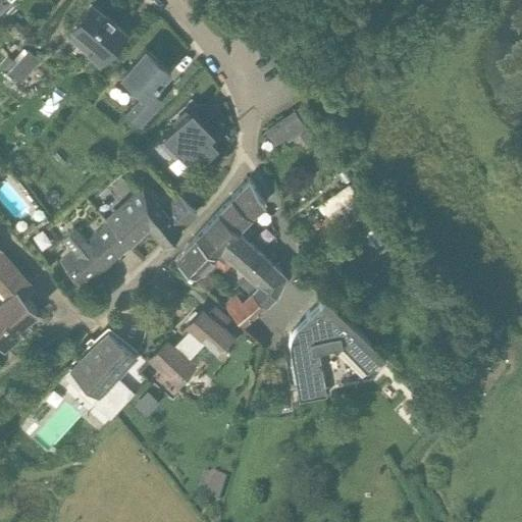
[(16,8),(9,1),(2,8),(9,15),(16,8)]
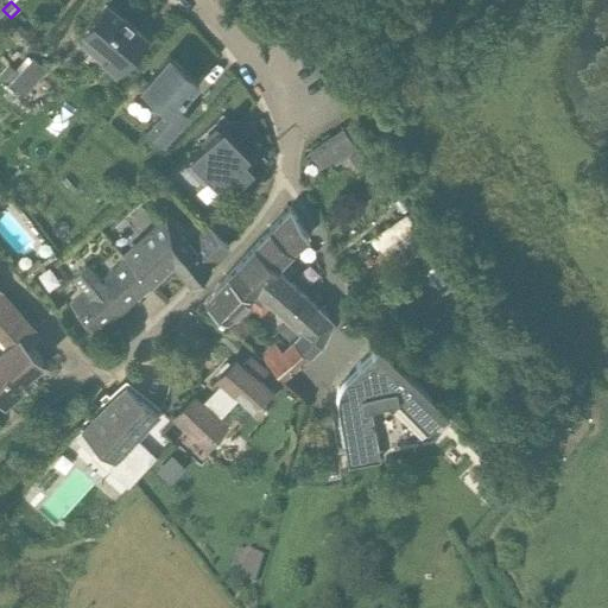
[(115,75),(146,38),(107,5),(76,42),(115,75)]
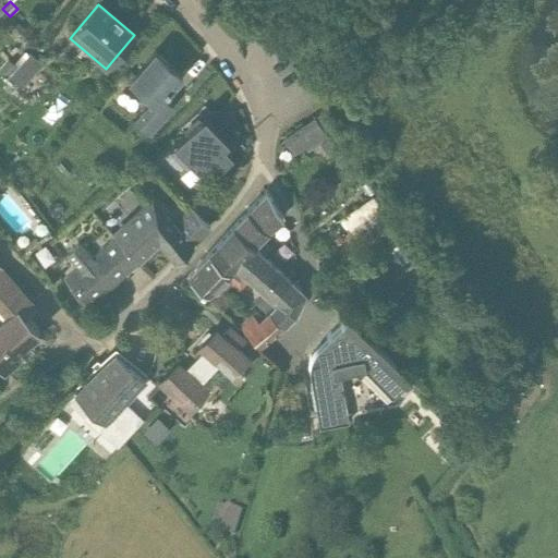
[(21,88),(41,62),(31,53),(17,68),(10,77),(9,79),(21,88)]
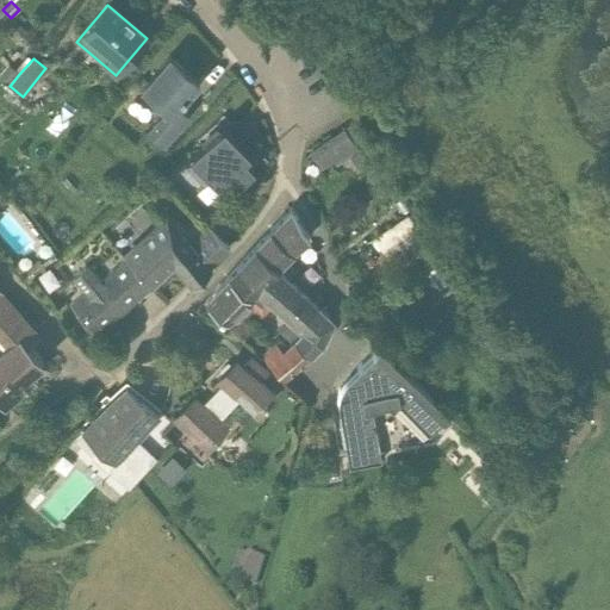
[(163,145),(187,116),(178,107),(199,82),(170,58),(142,89),(168,112),(149,134),(163,145)]
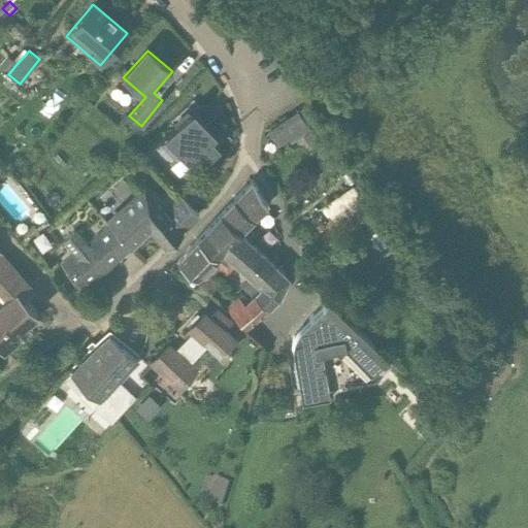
[(0,63),(0,64),(9,73),(17,64),(6,56),(0,63)]
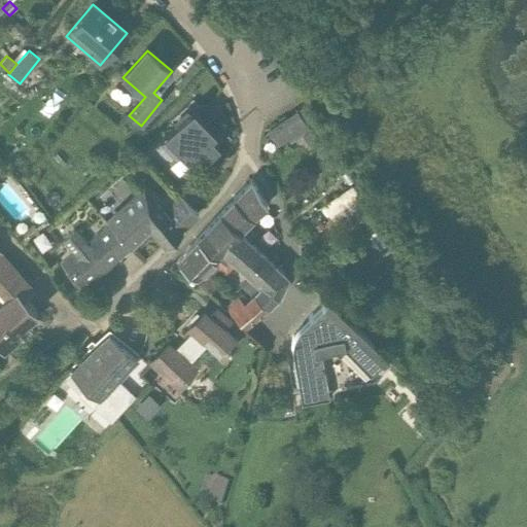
[(300,135),(303,139),(312,132),(307,126),(316,118),(306,105),(268,132),(277,145),(287,138),(290,142),(300,135)]
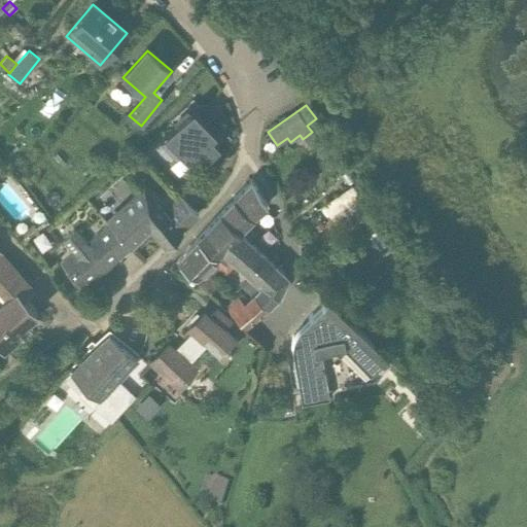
[(192,109),(164,138),(186,162),(195,153),(202,162),(219,144),(211,137),(216,132),(192,109)]
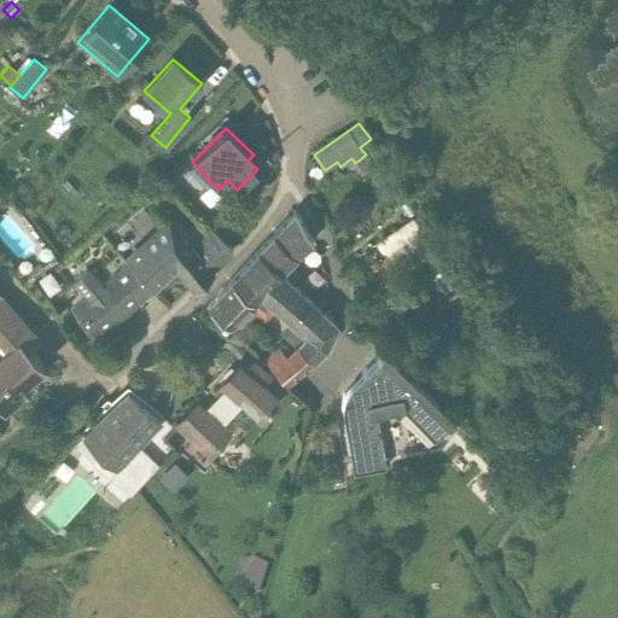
[(366,155),(355,163),(375,192),(388,182),(366,155)]
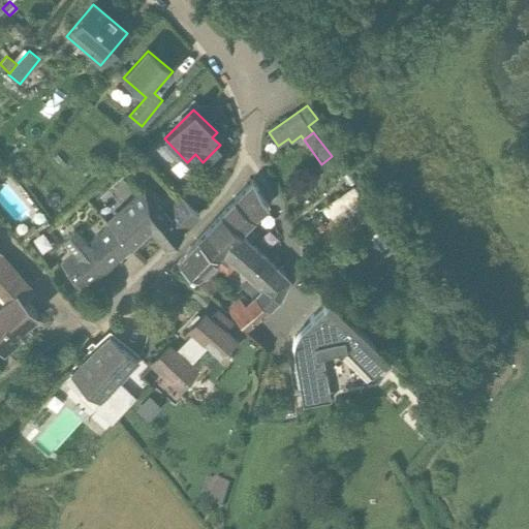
[(253,221),(269,207),(253,180),(234,201),(253,221)]
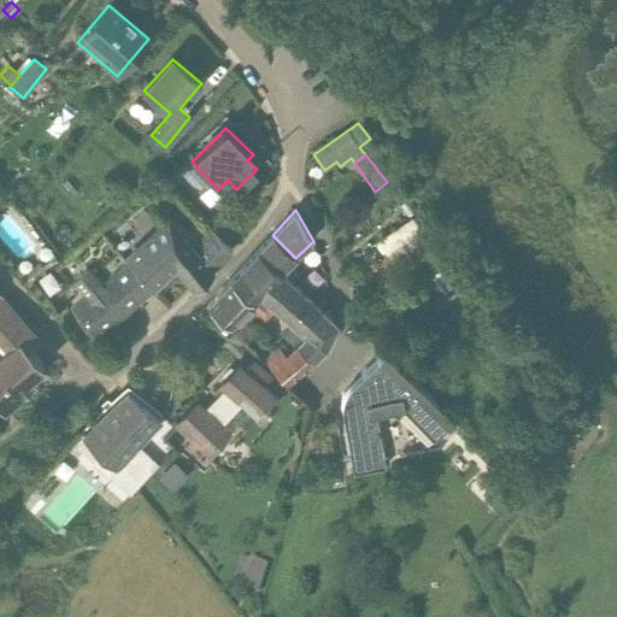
[(433,244),(413,219),(380,248),(413,291),(403,300),(424,325),(469,287),(482,276),(488,282),(495,275),(485,262),(477,268),(470,259),(462,266),(451,254),(462,246),(450,230),(433,244)]
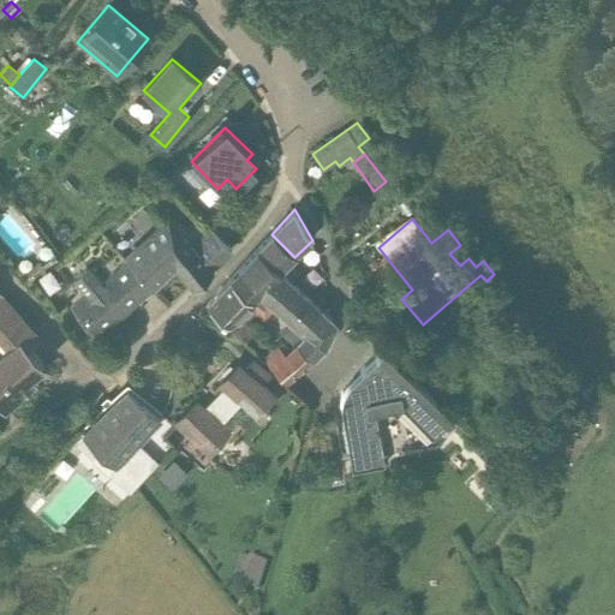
[(168,221),(126,261),(150,286),(175,261),(197,284),(232,249),(212,228),(192,245),(168,221)]
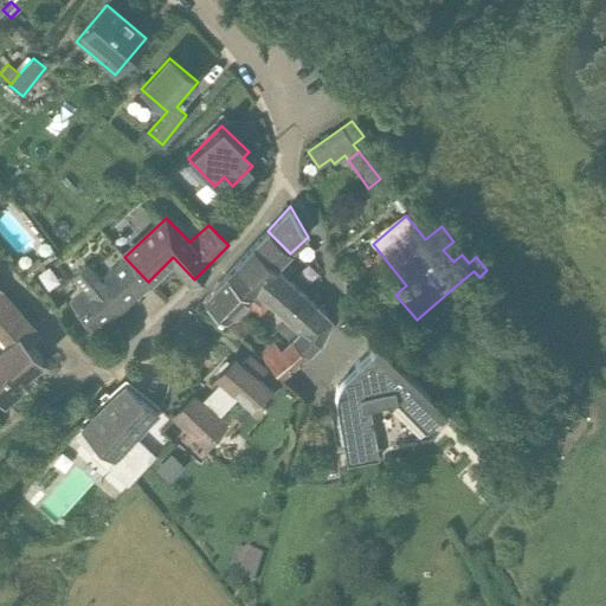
[(269,262),(275,268),(290,253),(268,231),(237,265),(253,279),(269,262)]
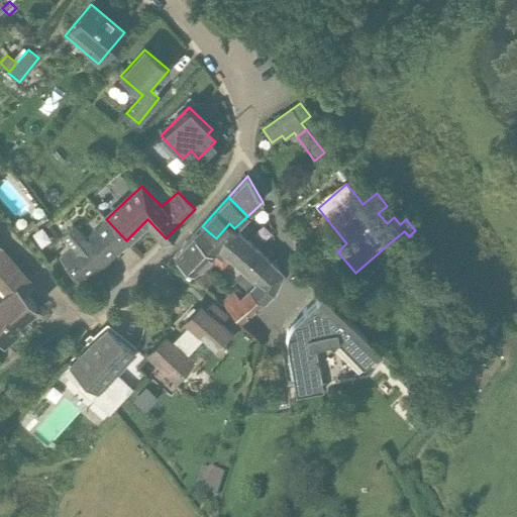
[(126,240),(106,219),(61,262),(81,283),(87,278),(126,240)]
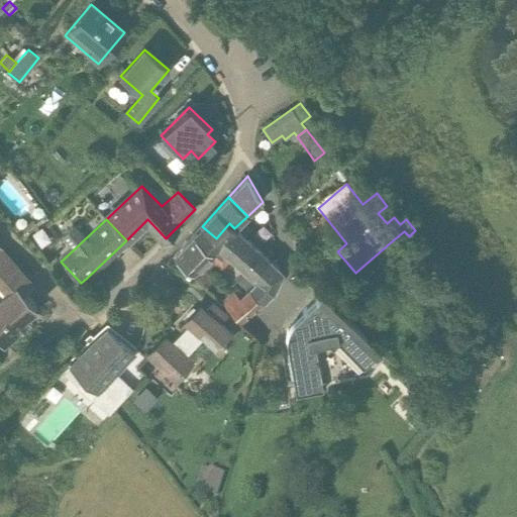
[(202,226),(195,234),(212,252),(217,247),(230,259),(250,278),(268,260),(234,228),(229,223),(216,238),(202,226)]
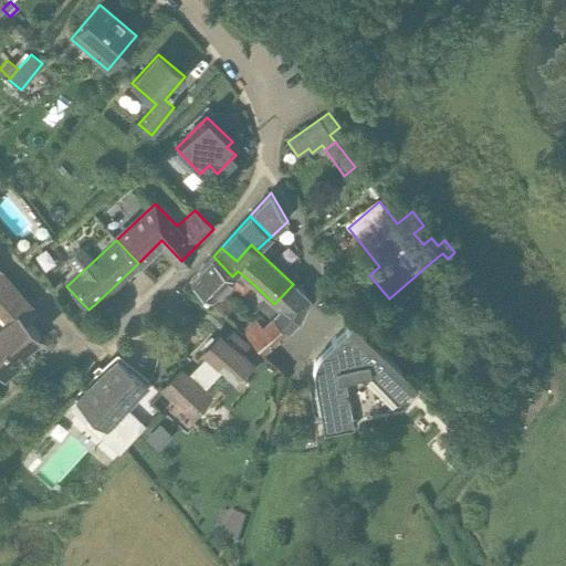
[(252,283),(238,271),(232,276),(213,257),(190,282),(210,300),(224,314),(233,305),(226,297),(236,286),(242,292),(252,283)]
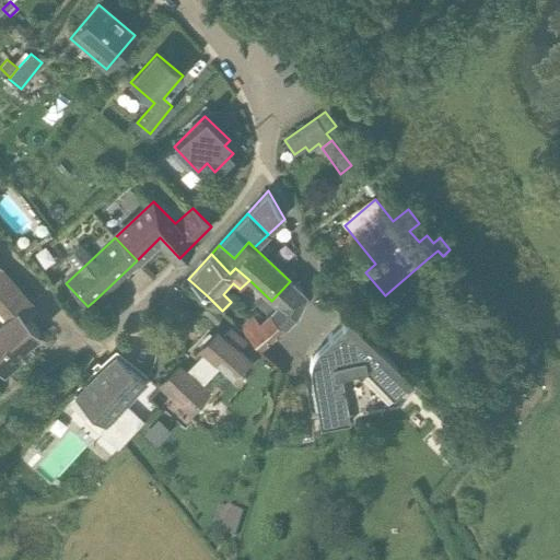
[(34,304),(0,268),(1,267),(0,265),(0,308),(8,317),(0,324),(0,368),(3,372),(31,346),(27,342),(39,330),(24,315),(34,304)]
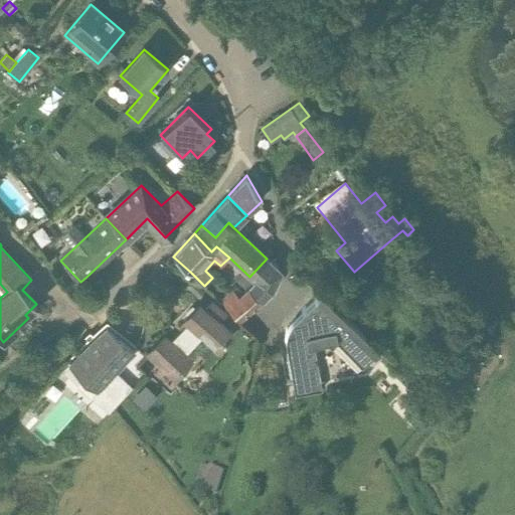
[(262,301),(272,290),(279,274),(278,269),(267,259),(249,277),(255,282),(249,288),(262,301)]
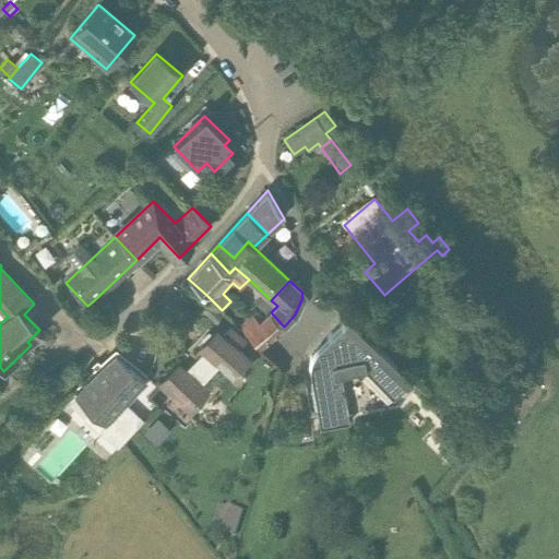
[(270,299),(261,308),(269,316),(271,312),(277,306),(271,300),(270,299)]
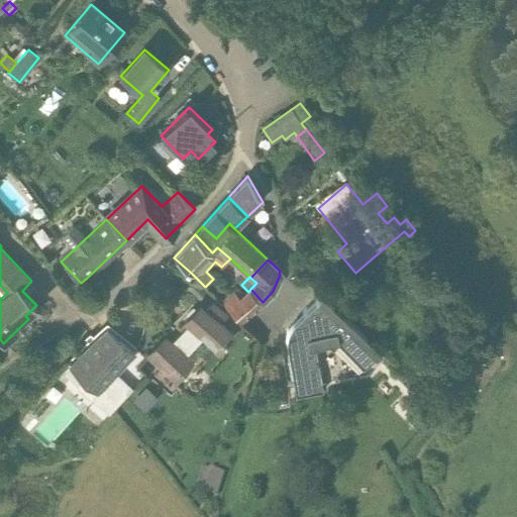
[(263,302),(250,289),(239,300),(231,292),(221,302),(240,322),(263,302)]
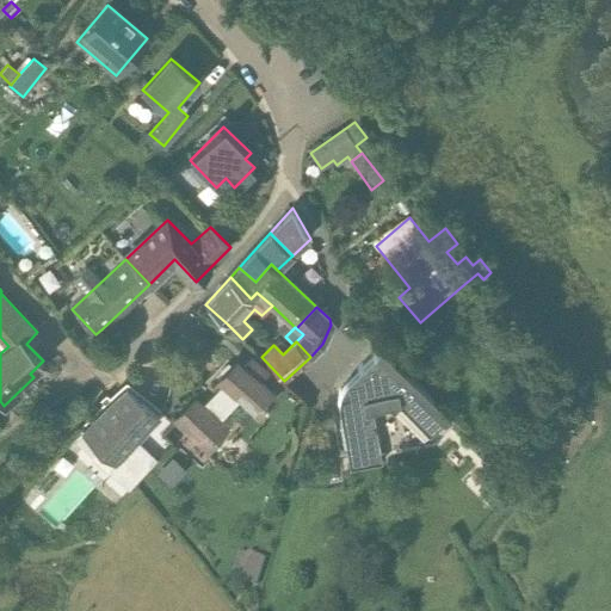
[(450,419),(381,345),(375,351),(376,352),(347,380),(344,384),(340,390),(339,400),(339,408),(341,421),(339,421),(344,445),(346,445),(350,469),(382,463),(372,411),(399,406),(430,437),(444,423),(445,424),(450,419)]
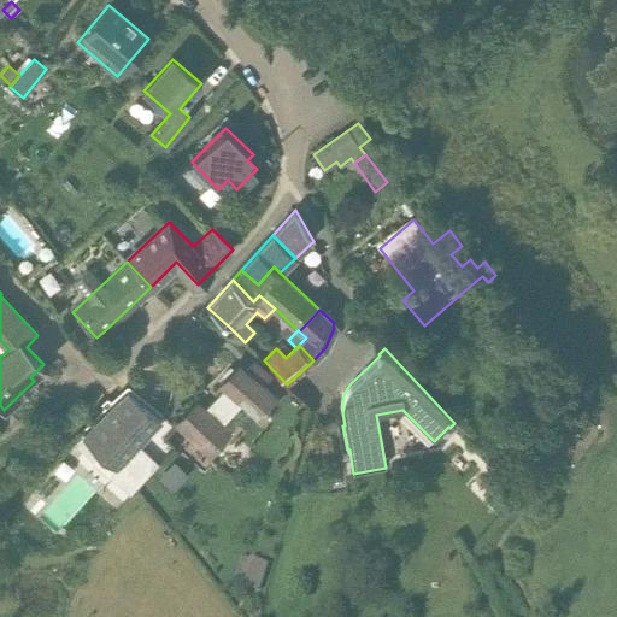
[(210,454),(231,430),(223,422),(242,401),(262,419),(278,399),(262,385),(270,375),(253,360),(245,369),(238,363),(221,382),(227,388),(206,411),(197,403),(177,424),(210,454)]
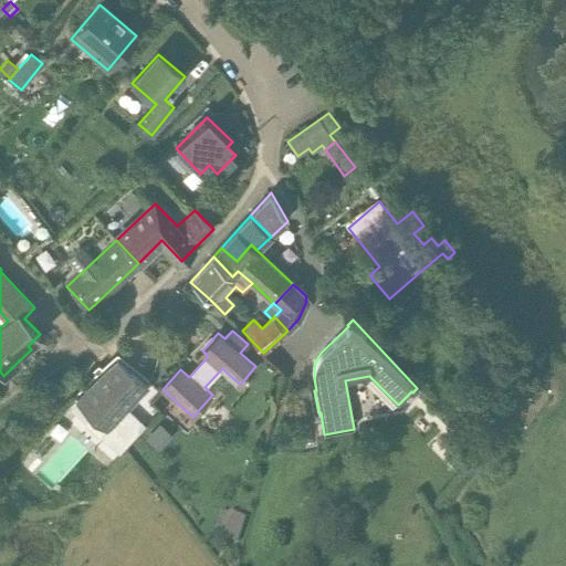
[(125,411),(146,387),(117,360),(72,410),(122,456),(146,429),(125,411)]
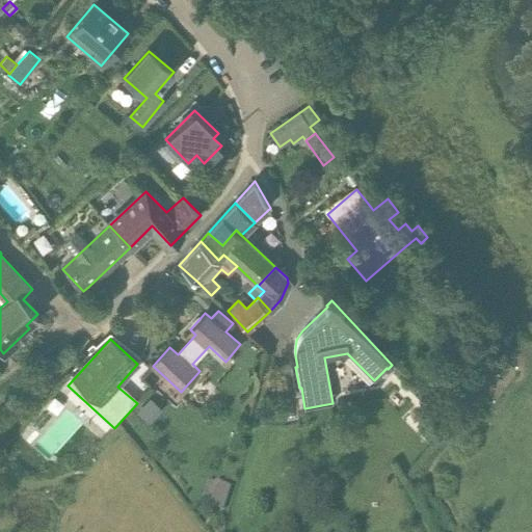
[(160,407),(150,399),(137,414),(147,422),(160,407)]
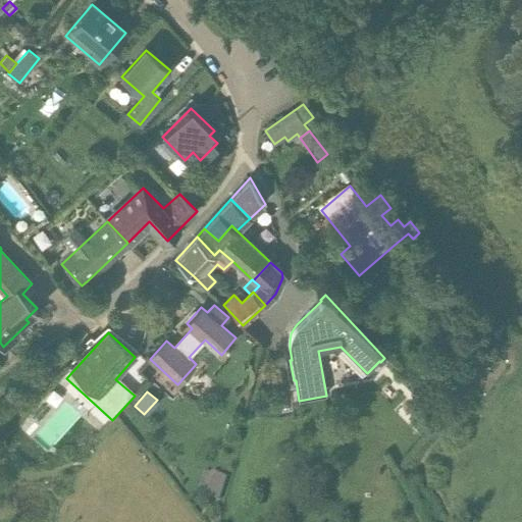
[(219,502),(226,478),(211,473),(203,497),(219,502)]
